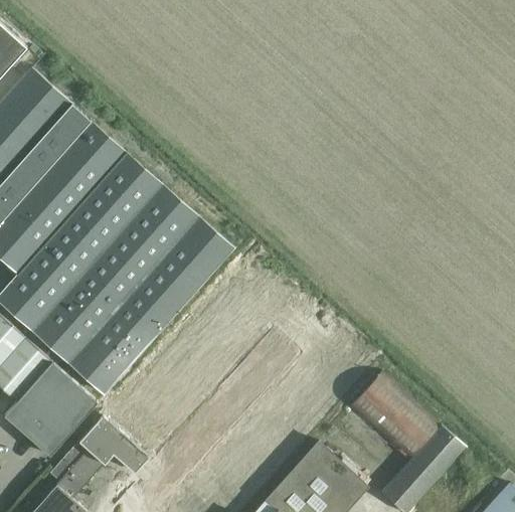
[(0,25),(0,80),(27,50),(0,25)]
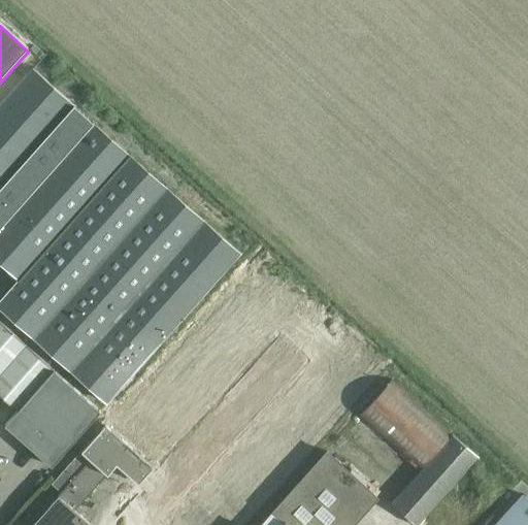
[(34,71),(0,108),(0,263),(20,281),(0,302),(0,308),(108,405),(240,257),(34,71)]
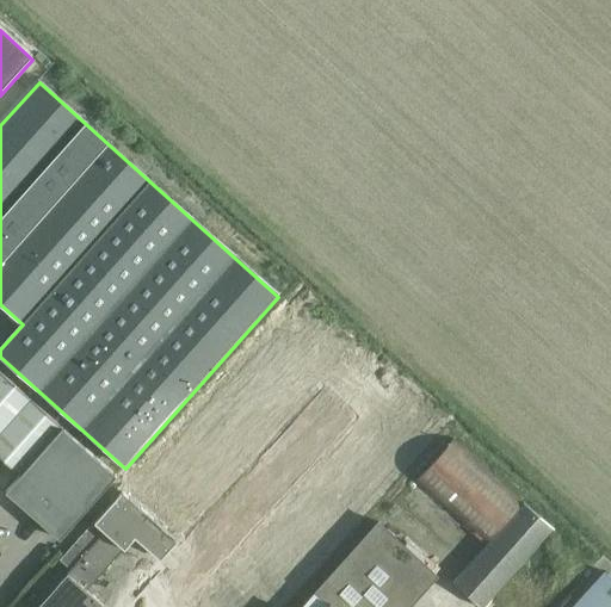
[(304,298),(284,320),(337,366),(356,345),(304,298)]
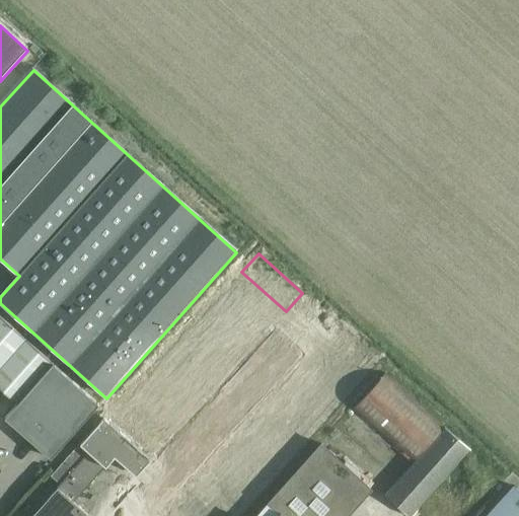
[(241,272),(225,290),(269,329),(286,311),(241,272)]
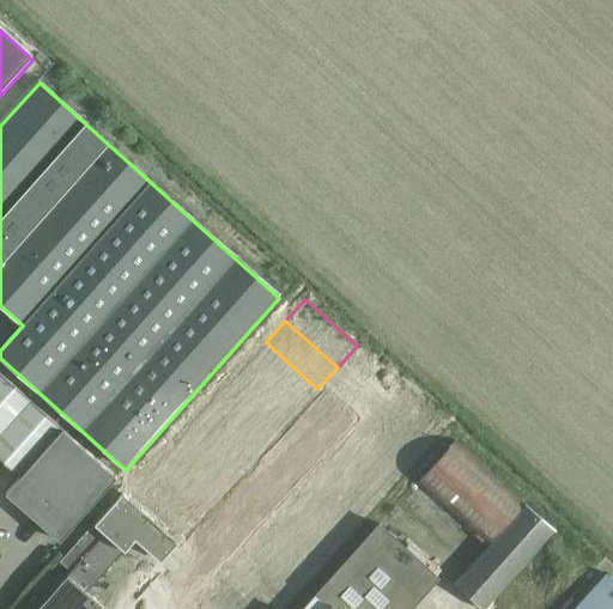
[(266,342),(247,364),(298,410),(317,389),(266,342)]
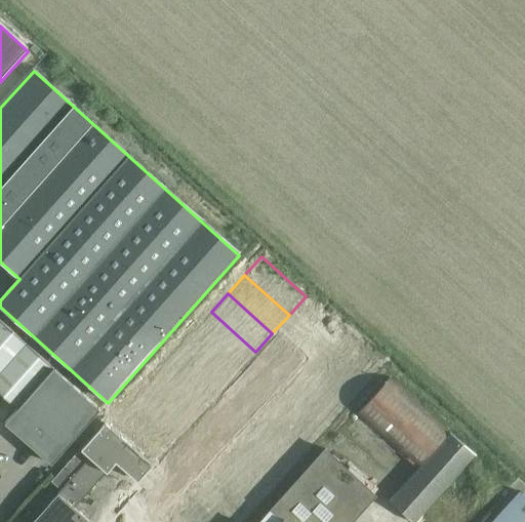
[(211,312),(194,331),(238,371),(255,352),(211,312)]
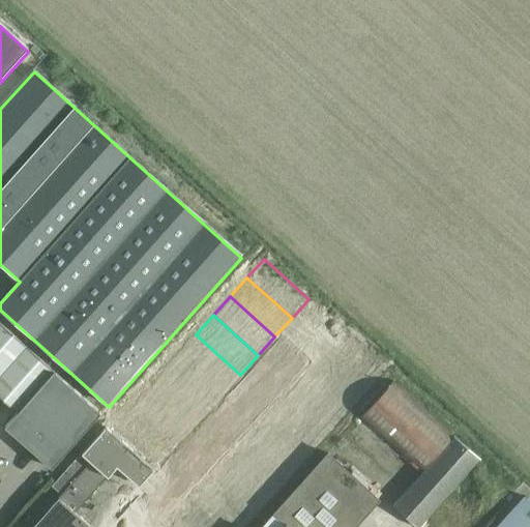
[(100,415),(54,375),(0,325),(0,400),(18,416),(5,430),(52,470),(100,415)]
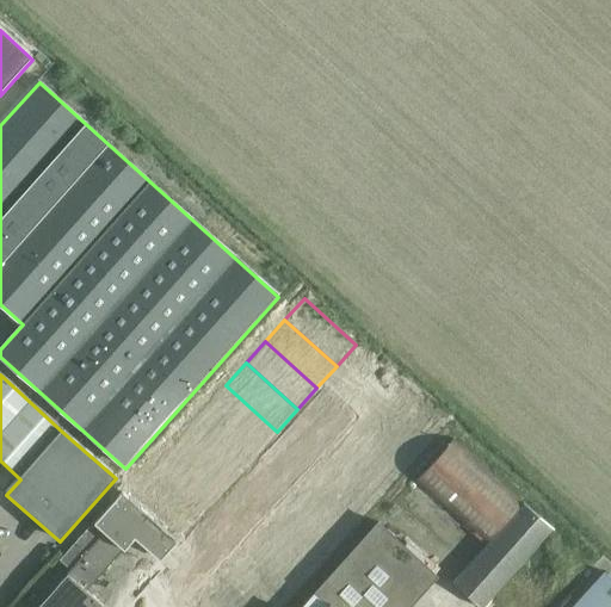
[(226,385),(207,407),(258,453),(277,432),(226,385)]
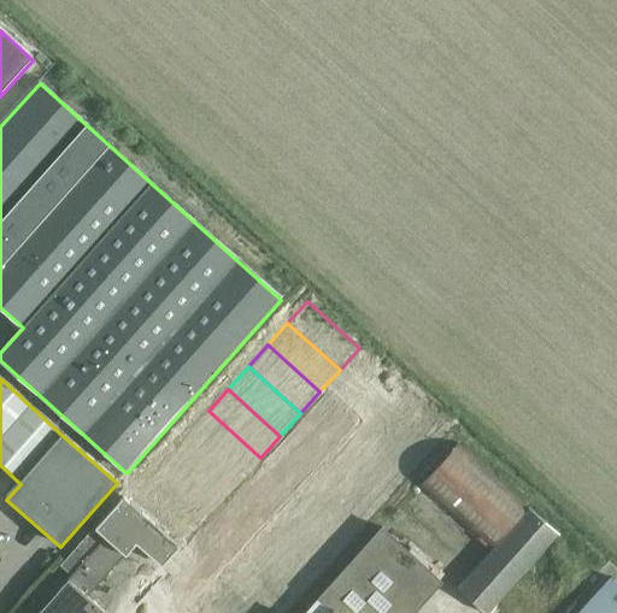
[(209,411),(188,432),(241,479),(260,458),(209,411)]
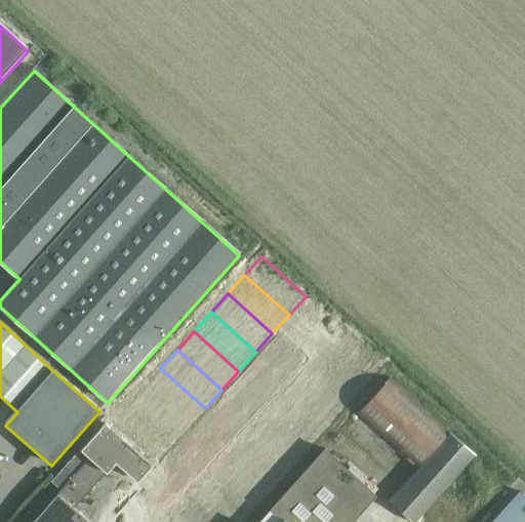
[(160,368),(144,387),(188,427),(205,408),(160,368)]
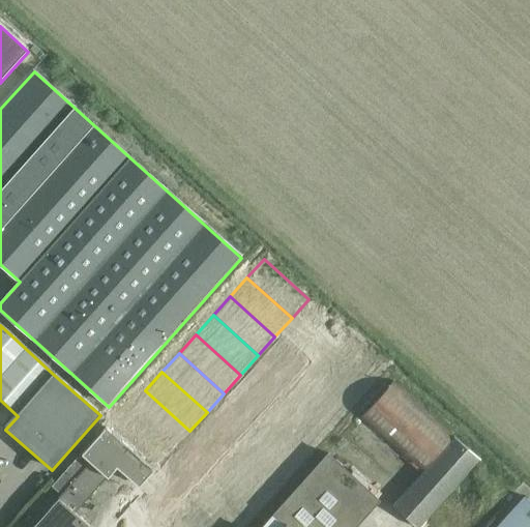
[(359,421),(420,476),(393,507),(415,526),(421,526),(479,461),(454,438),(453,440),(391,384),(359,421)]
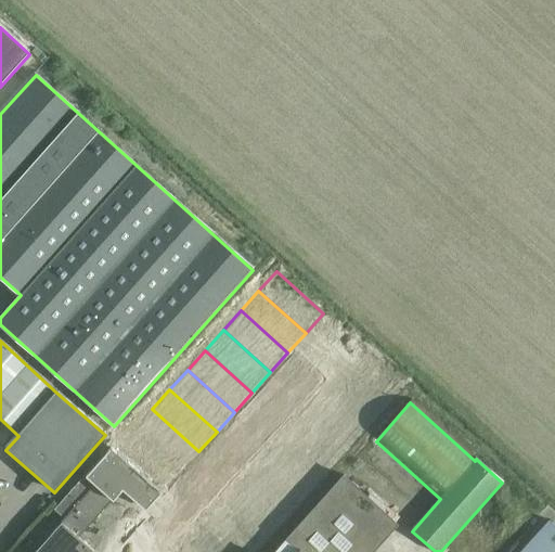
[(152,409),(133,429),(181,472),(198,451),(152,409)]
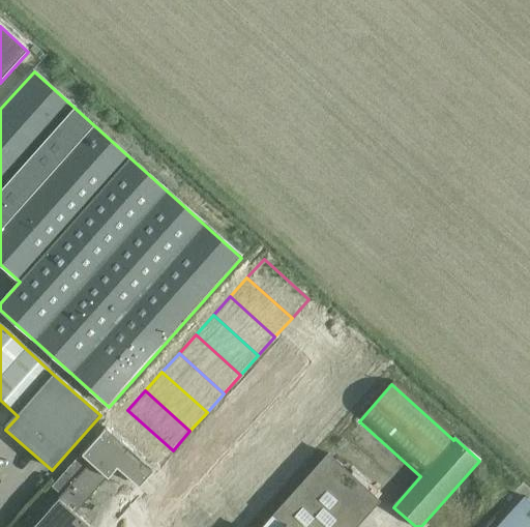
[(127,410),(107,433),(151,473),(173,450),(127,410)]
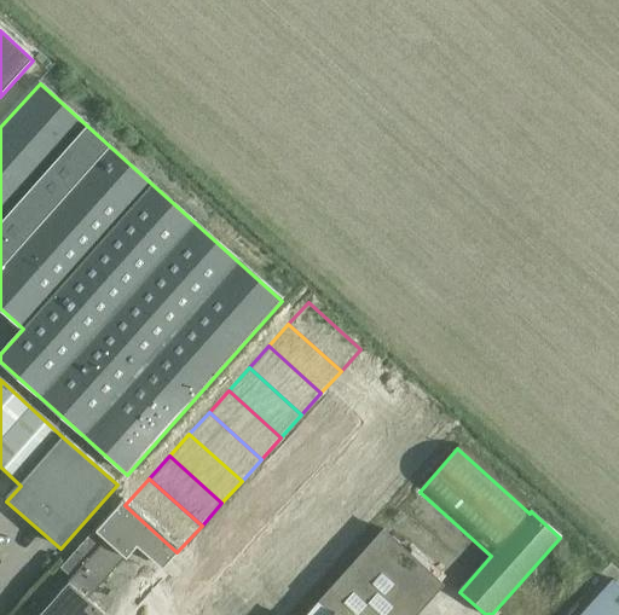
[(328,479),(312,495),(357,537),(372,520),(328,479)]
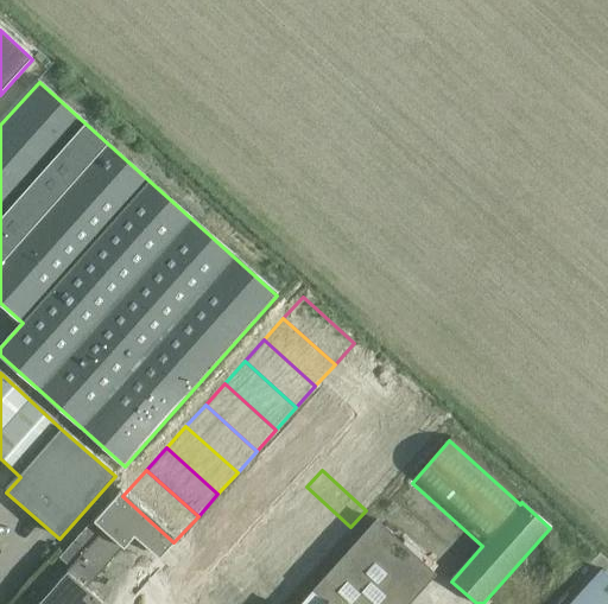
[(306,487),(291,504),(335,544),(350,527),(306,487)]
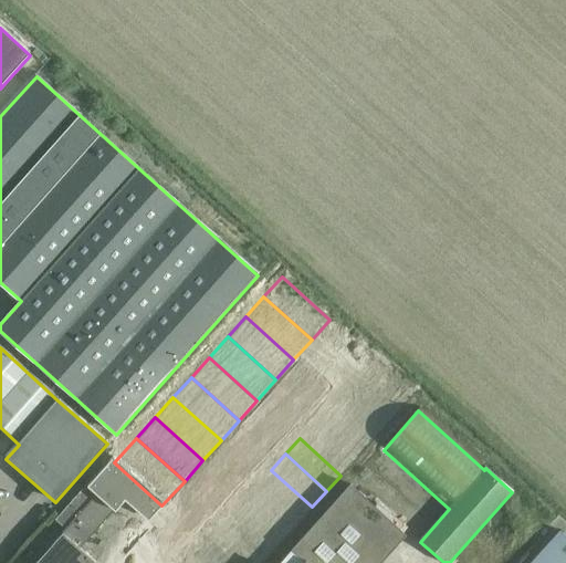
[(111,460),(97,476),(96,476),(86,487),(87,488),(113,511),(123,499),(148,521),(161,506),(114,462),(111,460)]
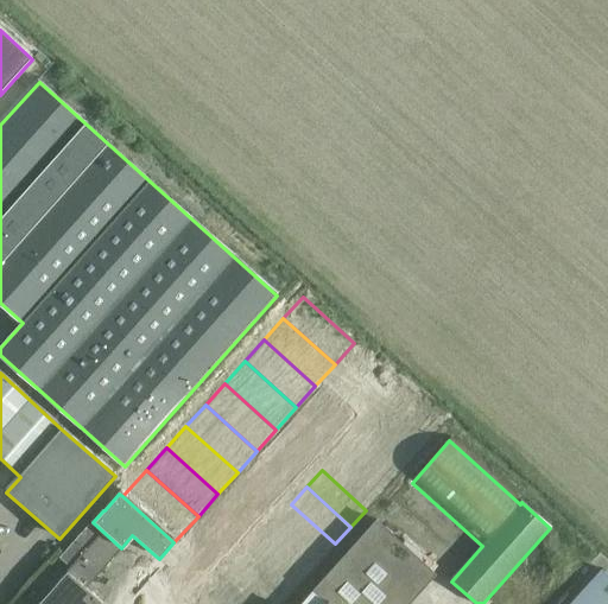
[(291,504),(276,521),(320,561),(335,544),(291,504)]
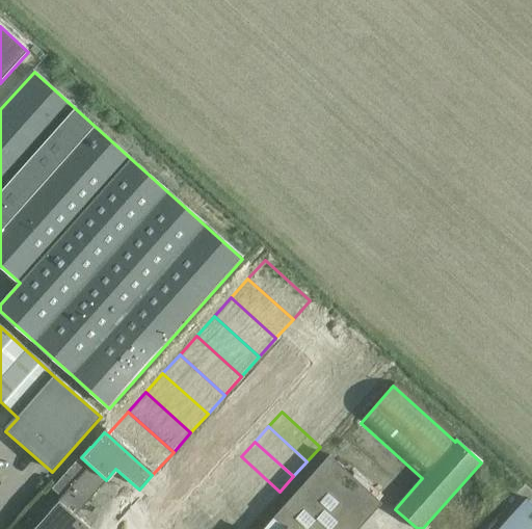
[(241,456),(228,472),(266,506),(280,492),(241,456)]
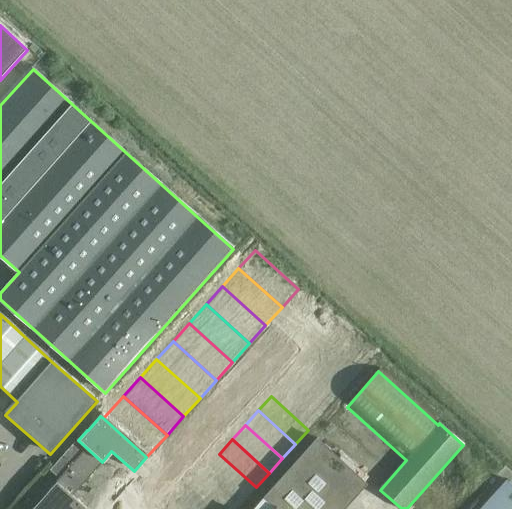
[(266,498),(255,508),(345,508),(367,485),(317,440),(266,498)]
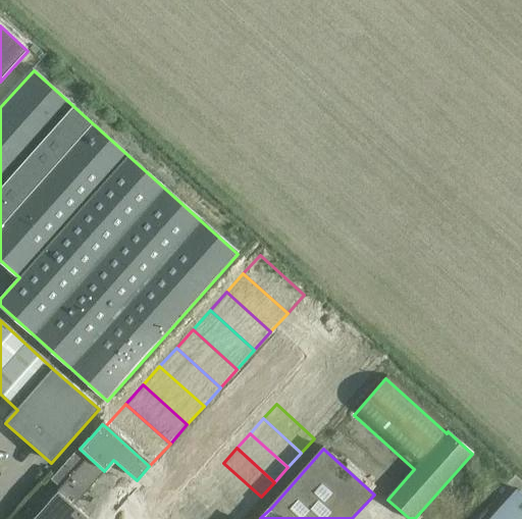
[(69,503),(82,489),(87,495),(94,485),(92,483),(104,471),(81,450),(53,480),(62,489),(35,518),(87,518),(69,503)]
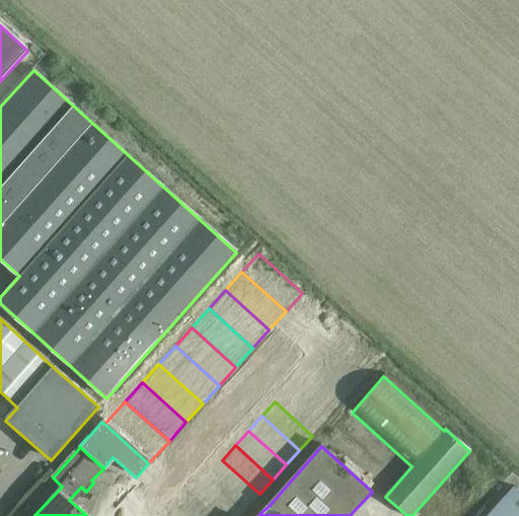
[(222,460),(209,474),(246,509),(260,494),(222,460)]
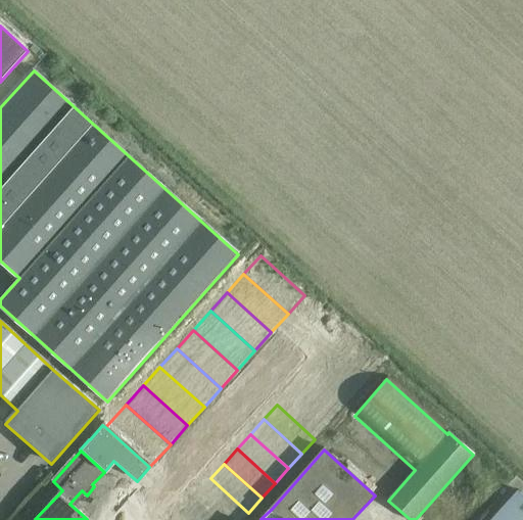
[(210,478),(197,492),(227,519),(241,519),(248,513),(210,478)]
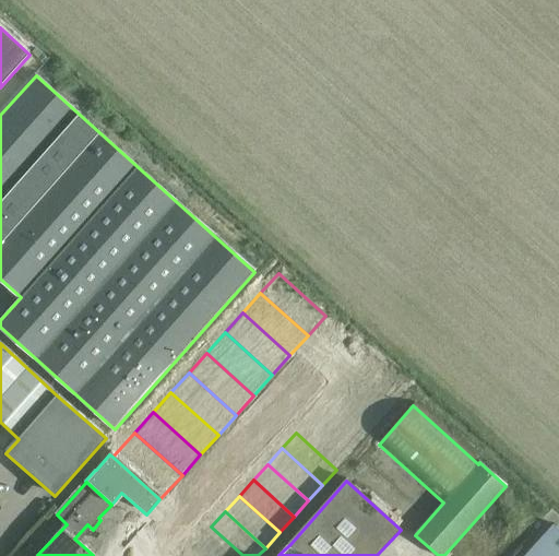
[(242,555),(211,527),(197,543),(211,555),(242,555)]
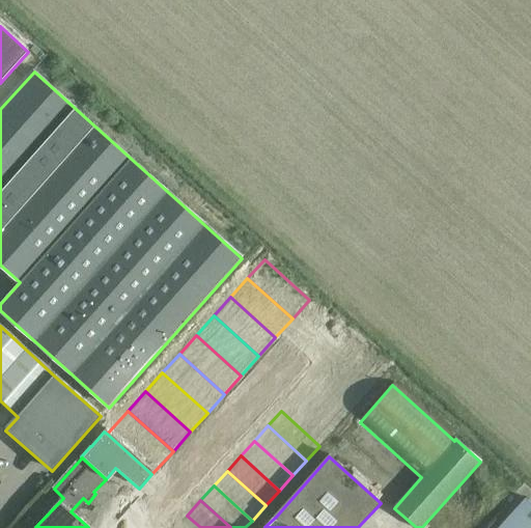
[(530,527),(530,506),(525,501),(500,527),(530,527)]
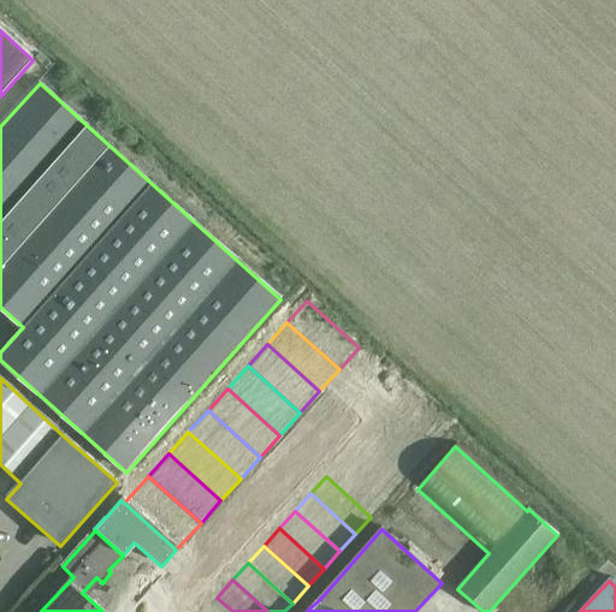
[(232,611),(217,598),(205,611),(232,611)]
